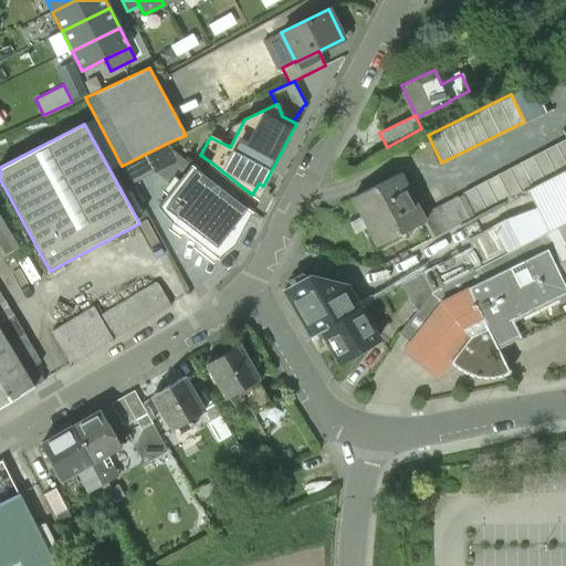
[(565,137),(462,192),(464,195),(475,216),(565,167),(565,137)]
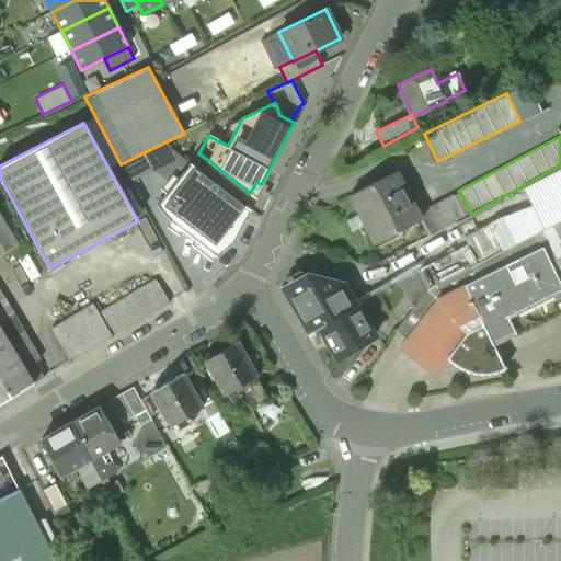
[(187,160),(164,142),(136,157),(170,183),(187,160)]
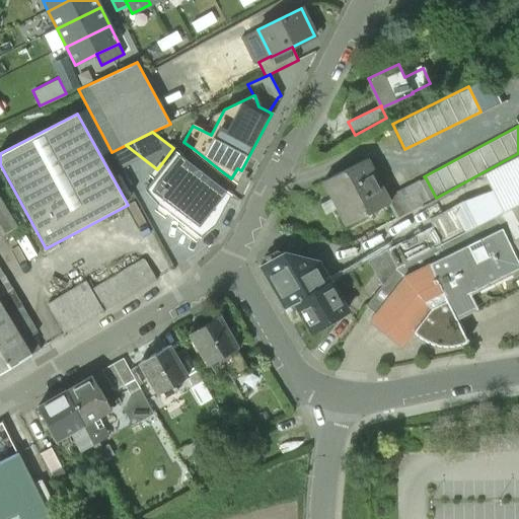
[(223,172),(194,149),(188,160),(217,184),(223,172)]
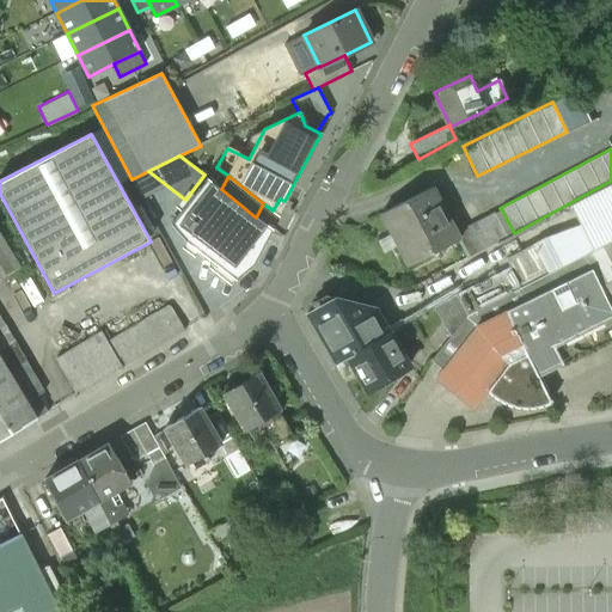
[(207,178),(171,225),(187,243),(236,279),(254,263),(273,230),(256,218),(221,189),(207,178)]
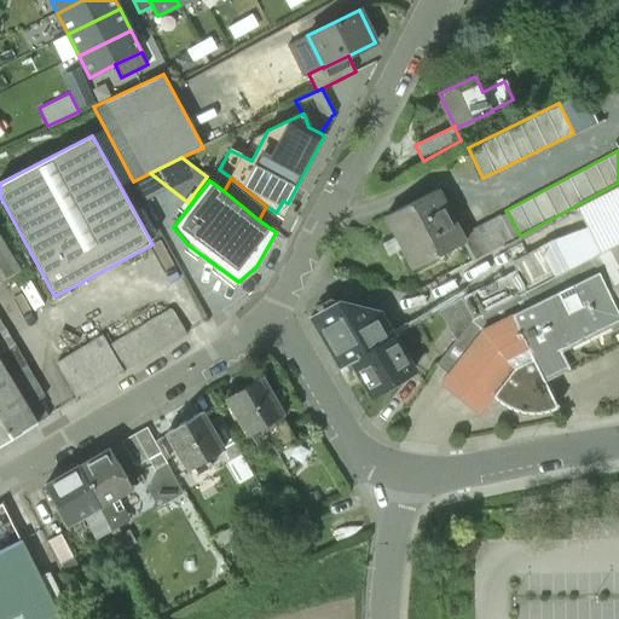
[(618,184),(577,207),(600,253),(612,247),(618,242),(618,184)]
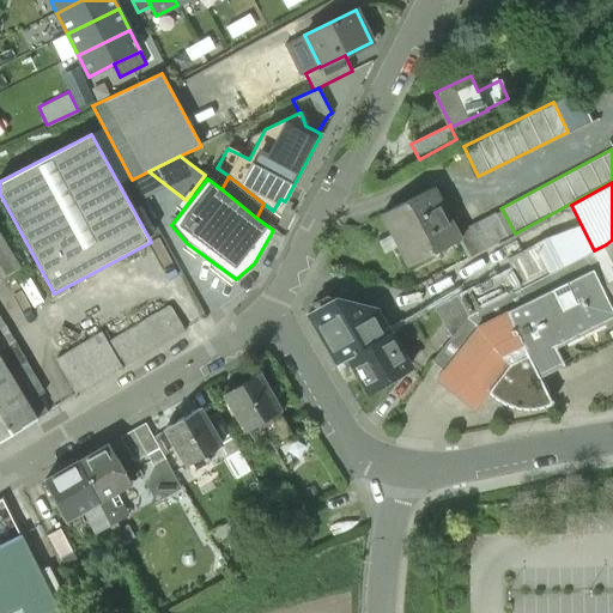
[(432,186),(381,212),(408,263),(460,236),(457,232),(432,186)]
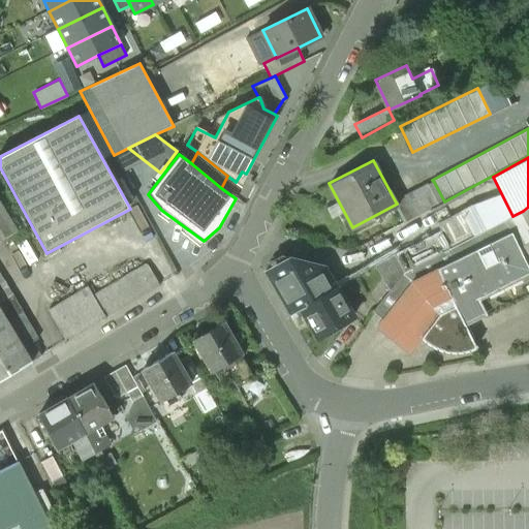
[(428,183),(395,200),(397,204),(406,222),(439,205),(444,201),(434,182),(429,185),(428,183)]
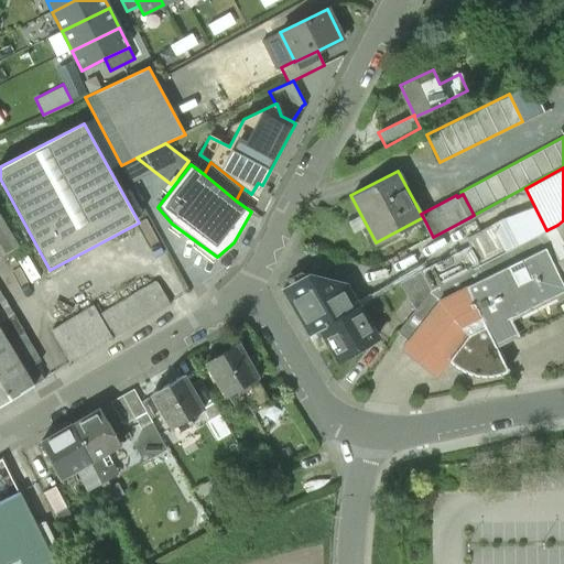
[(0,218),(0,258),(18,248),(0,218)]
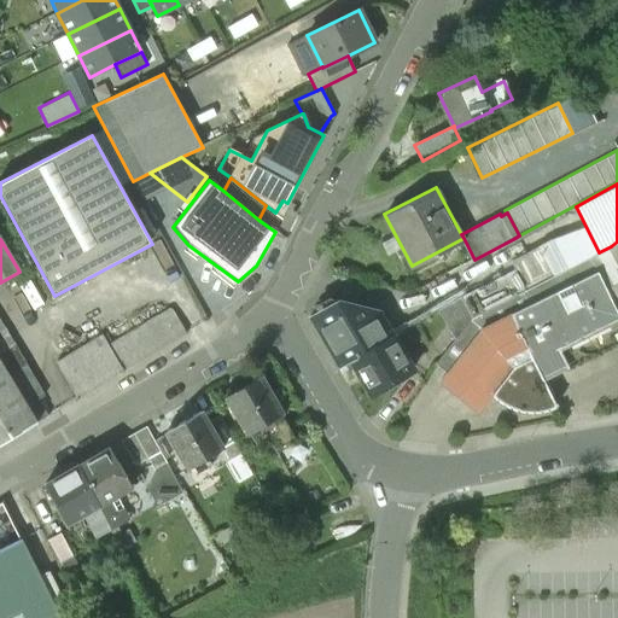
[(617,260),(611,246),(599,252),(589,257),(617,309),(617,260)]
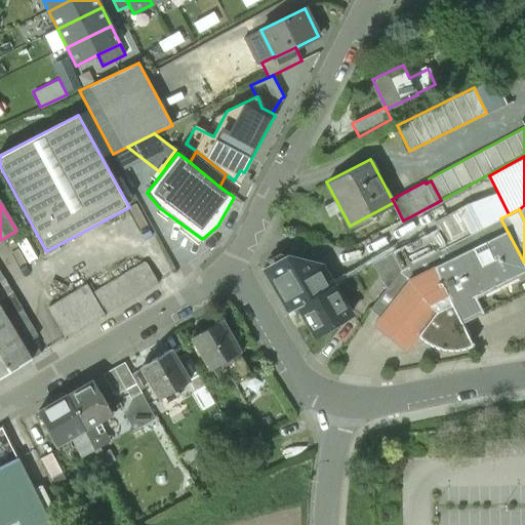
[(460,211),(435,220),(446,247),(470,235),(460,211)]
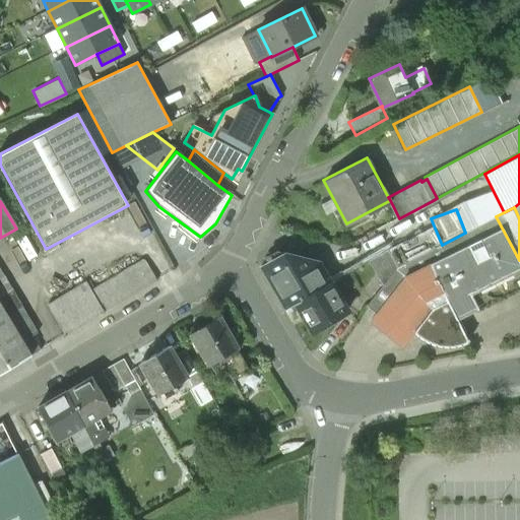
[(442,245),(441,245),(446,256),(503,230),(496,216),(465,233),(442,245)]
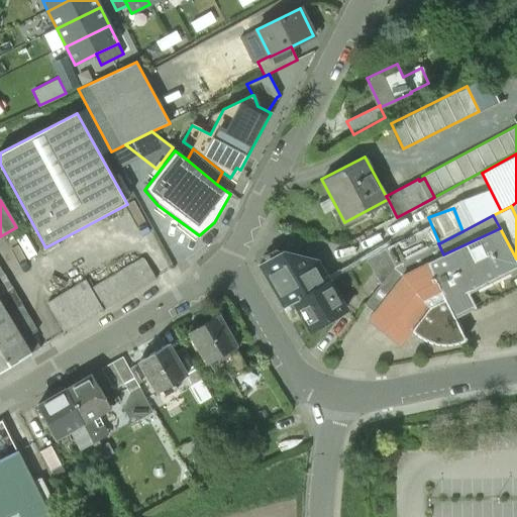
[(443,254),(427,263),(444,300),(453,318),(454,317),(516,287),(516,264),(500,228),(443,254)]
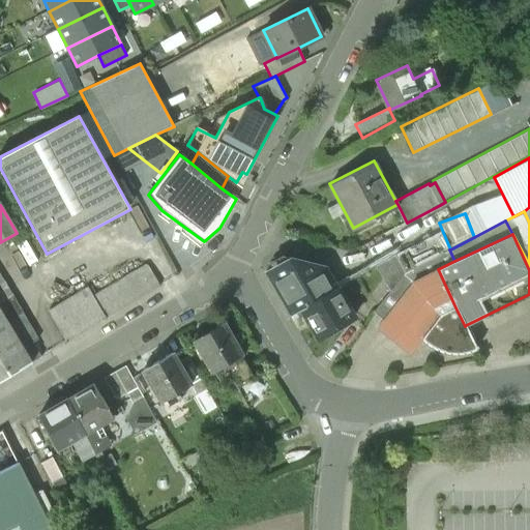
[(449,249),(406,272),(391,291),(376,310),(385,318),(414,283),(438,269),(454,261),(449,249)]
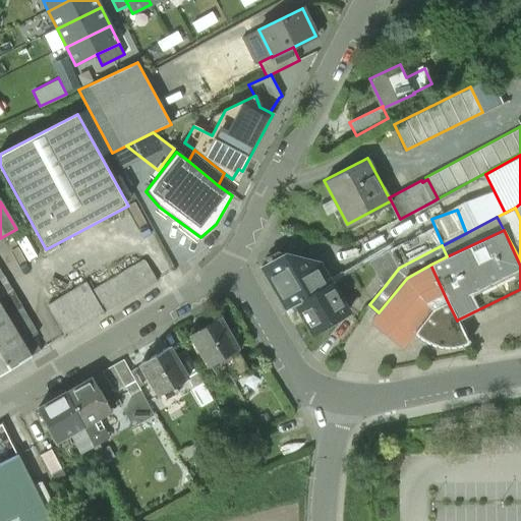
[(389,249),(370,261),(385,286),(399,268),(389,249)]
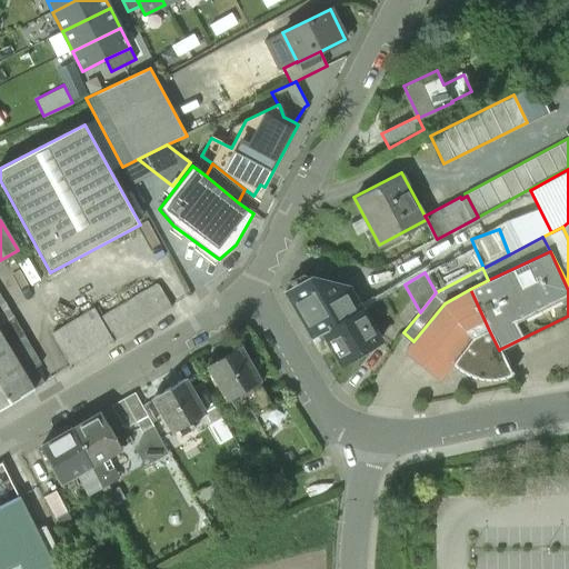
[(311,277),(285,292),(312,339),(323,332),(361,309),(348,286),(311,277)]
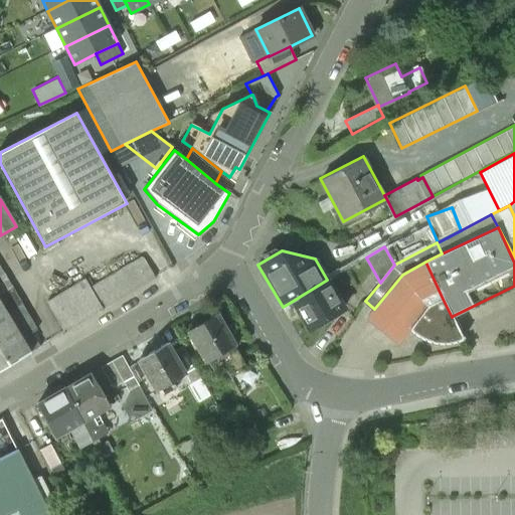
[(86,281),(47,304),(64,332),(156,278),(144,258),(92,289),(86,281)]
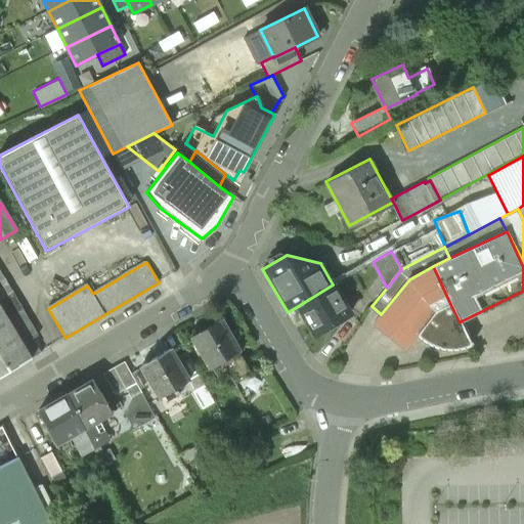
[(433,266),(409,279),(381,314),(373,324),(404,350),(417,335),(435,311),(450,304),(433,266)]
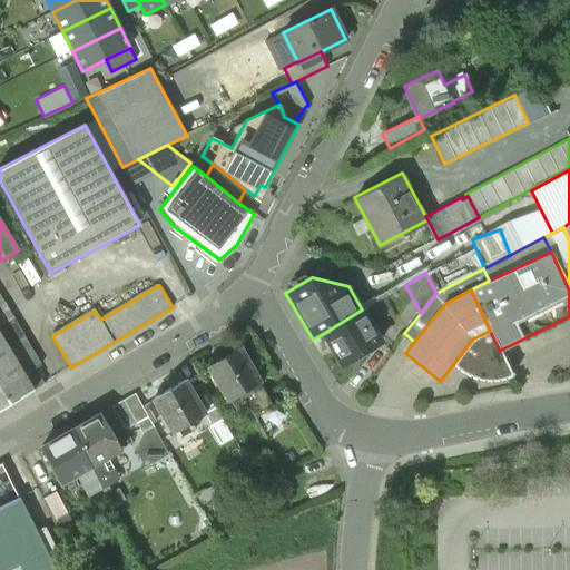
[(0,331),(16,322),(0,295),(0,331)]
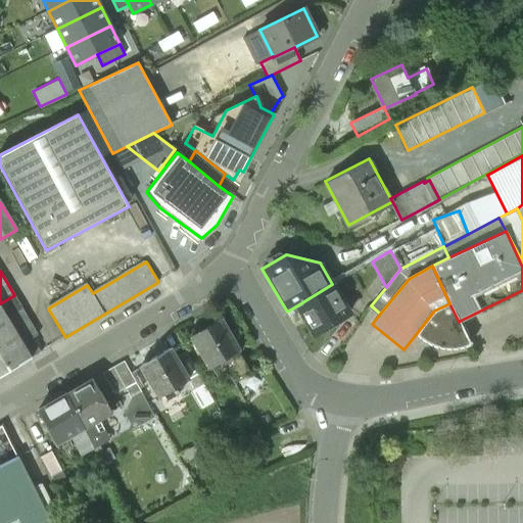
[(332,284),(297,305),(315,334),(349,313),(332,284)]
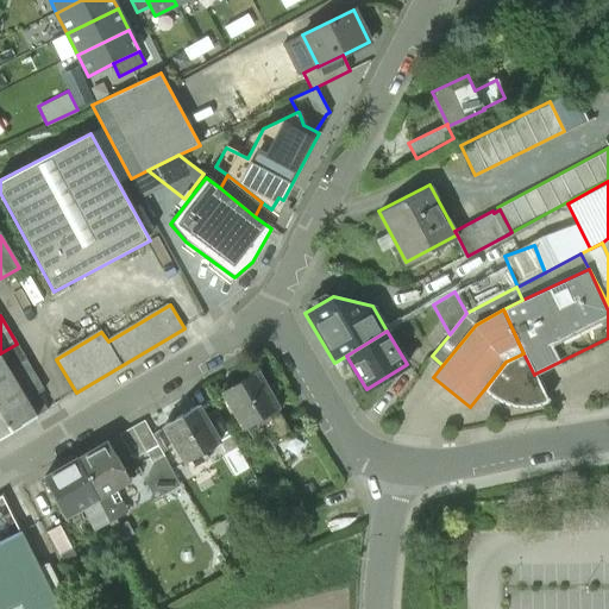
[(17,344),(0,353),(0,356),(26,400),(38,394),(44,389),(17,344)]
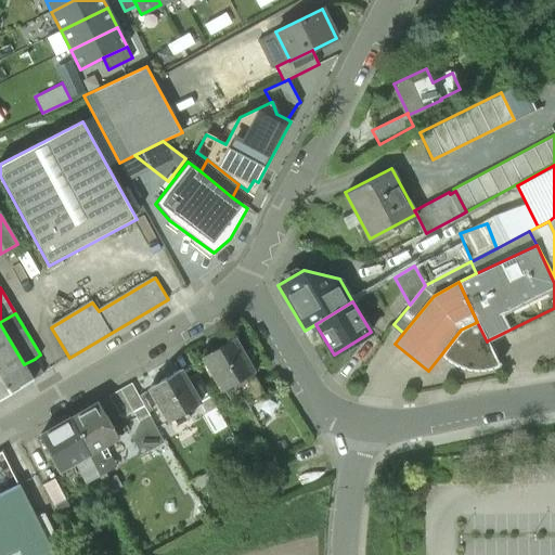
[(477,322),(461,330),(441,355),(447,360),(452,363),(457,366),(463,369),(472,370),(478,371),(485,370),(491,369),(499,365),(488,340),(487,341),(477,322)]
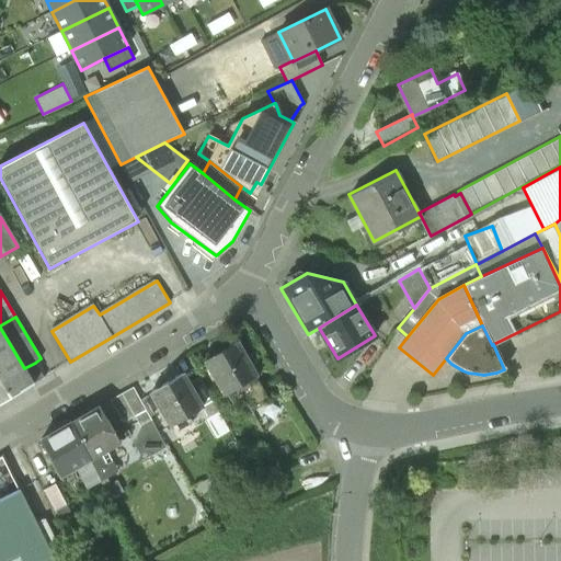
[(0,328),(0,403),(34,384),(24,368),(0,328)]
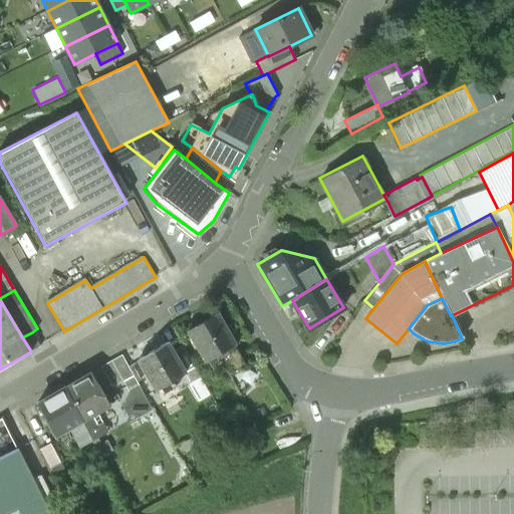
[(217,314),(188,331),(205,361),(207,360),(217,375),(227,369),(231,376),(248,367),(217,314)]
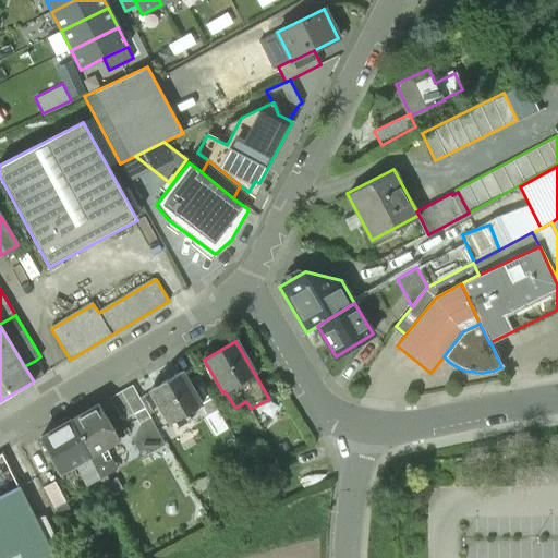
[(35,361),(24,366),(34,381),(44,375),(35,361)]
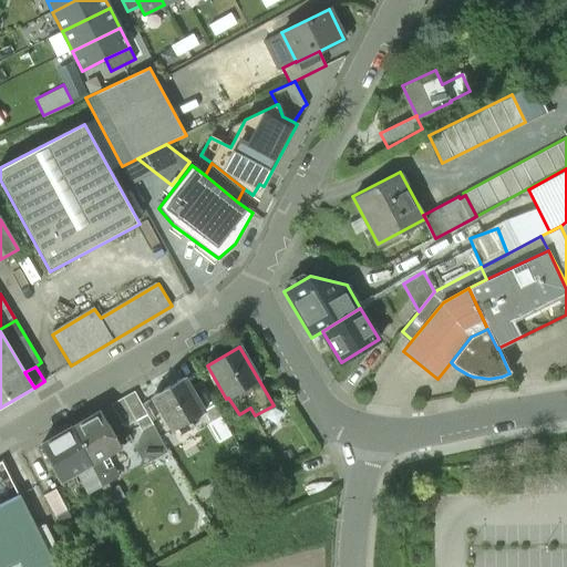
[(184,379),(153,398),(173,431),(177,428),(181,433),(194,425),(191,421),(204,412),(191,390),(184,379)]
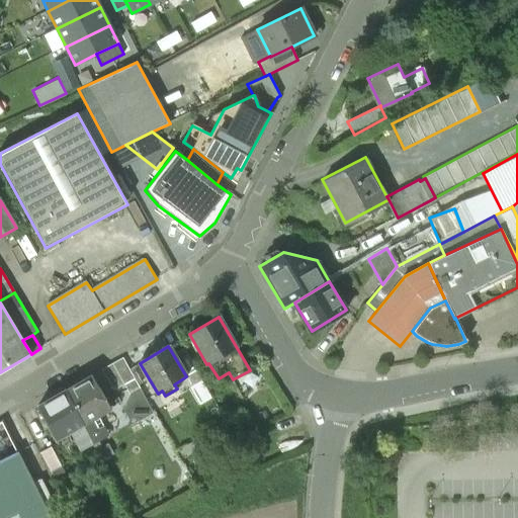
[(202,380),(184,349),(174,356),(186,376),(192,386),(202,380)]
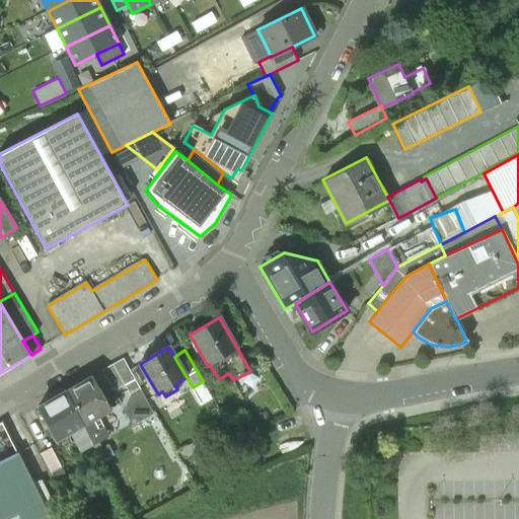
[(141,390),(123,358),(102,370),(114,391),(125,385),(130,396),(141,390)]
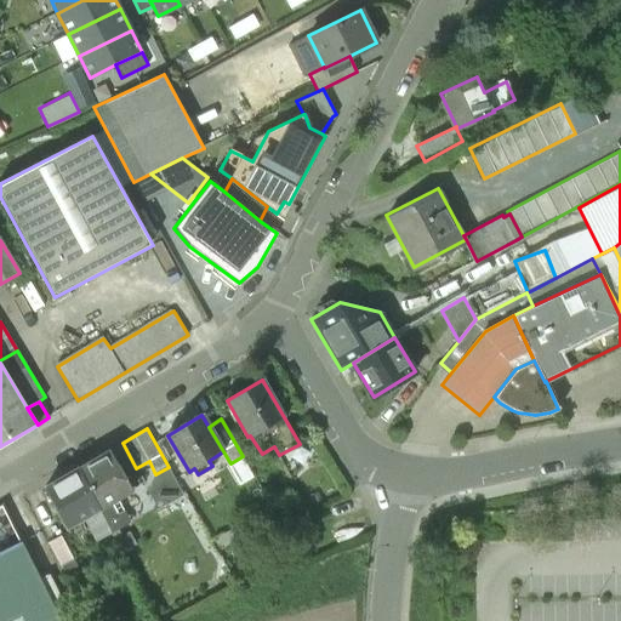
[(109,450),(79,468),(113,531),(130,520),(124,510),(117,513),(110,501),(131,488),(109,450)]
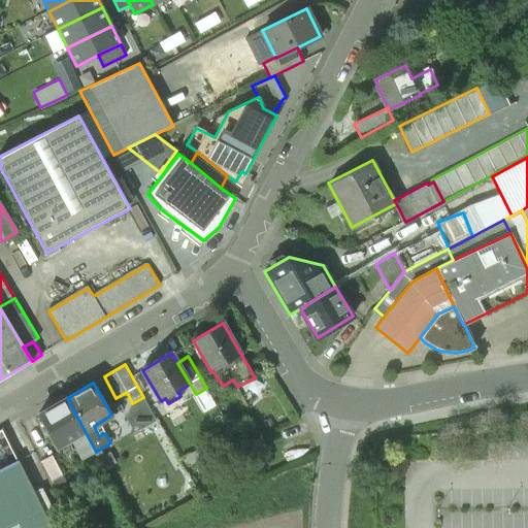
[(67,398),(39,415),(58,447),(74,437),(86,457),(96,452),(67,398)]
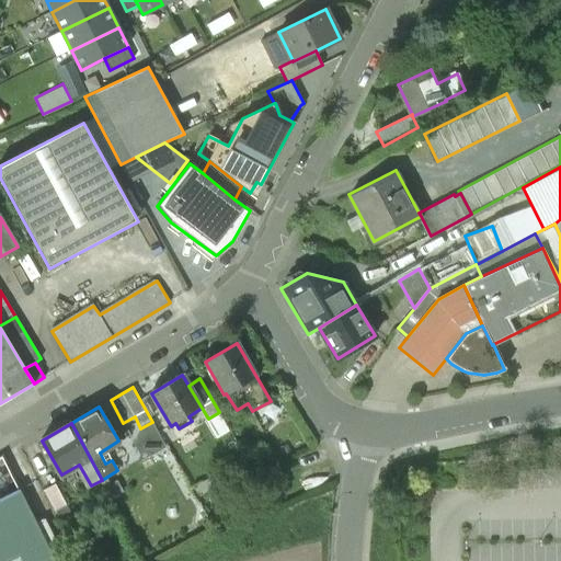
[(2,456),(0,457),(0,499),(19,490),(2,457),(2,456)]
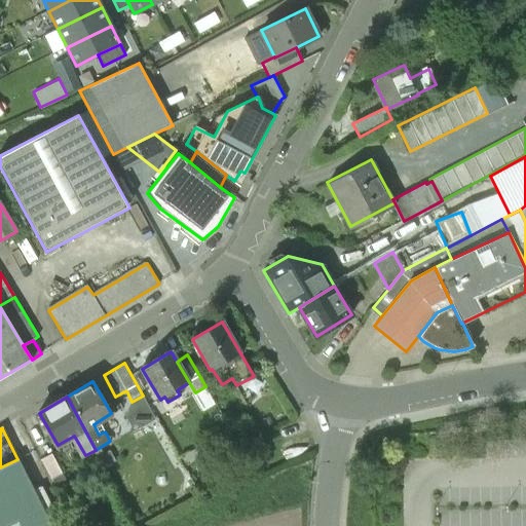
[(51,453),(41,459),(52,481),(63,476),(51,453)]
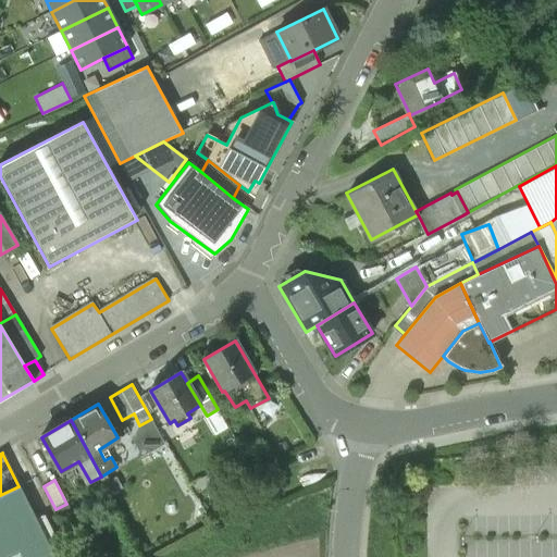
[(0,556),(63,556),(65,556),(45,516),(35,520),(19,486),(0,495),(0,556)]
